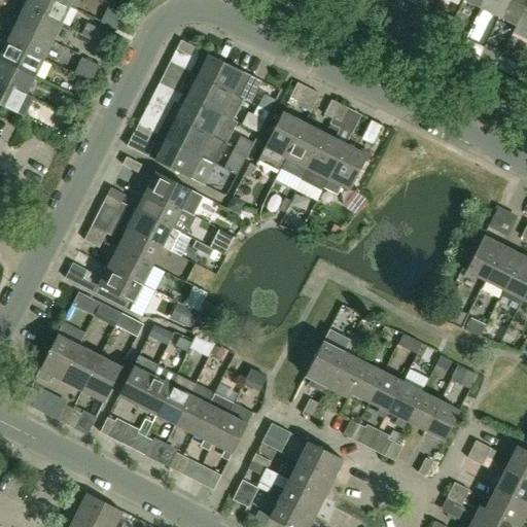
[(61,24),(69,6),(57,0),(27,0),(24,6),(61,24)]
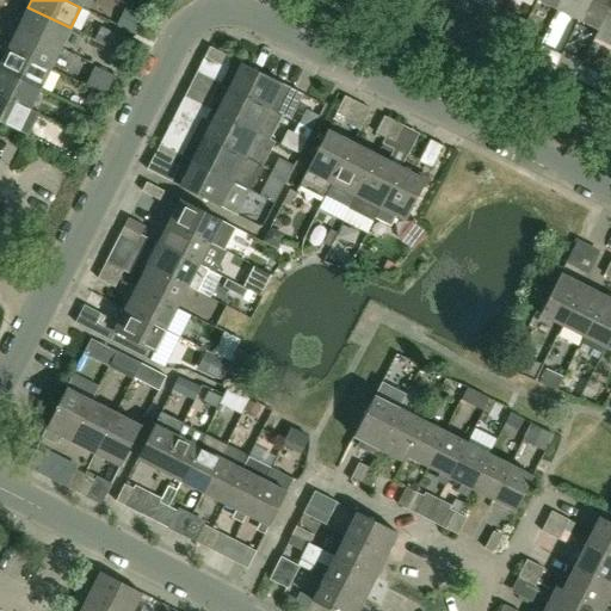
[(578,20),(587,0),(561,0),(557,10),(578,20)]
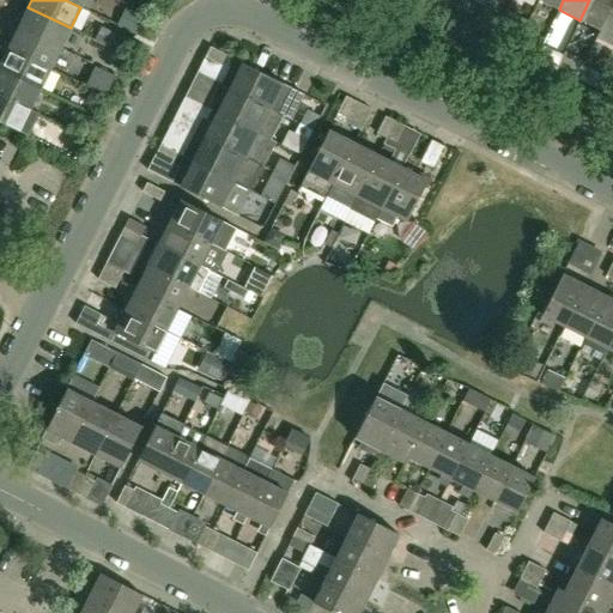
[(600,30),(612,2),(612,0),(589,0),(580,20),(599,30),(600,30)]
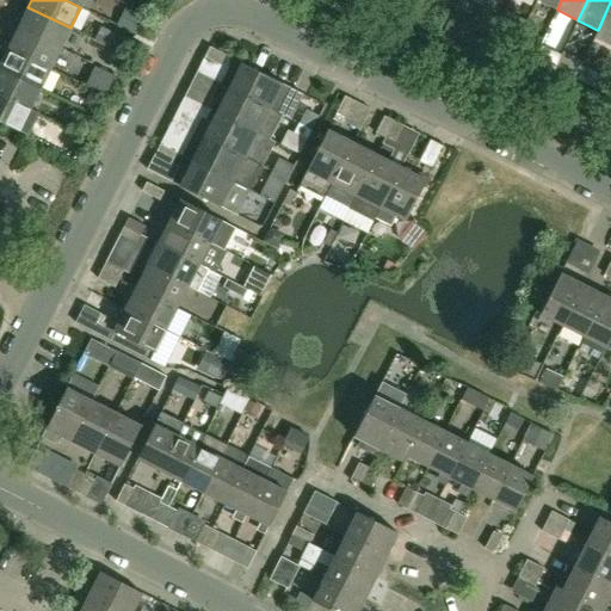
[(610,2),(598,30),(597,30),(593,37),(610,45),(610,2)]
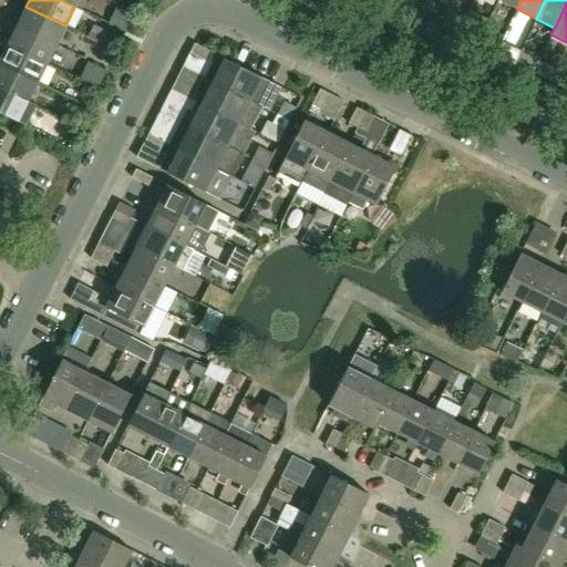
[(55,44),(65,26),(26,7),(17,26),(55,44)]
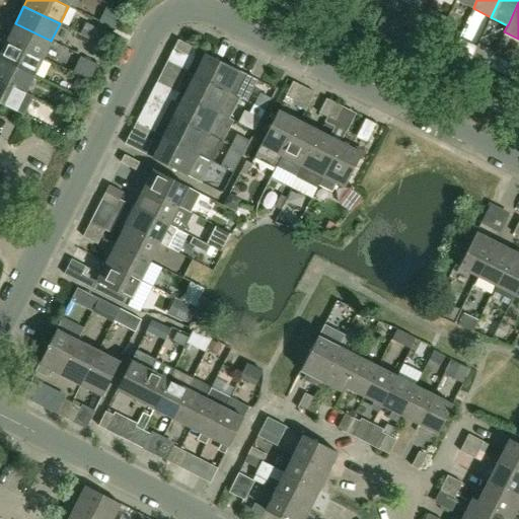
[(121,13),(107,7),(99,22),(116,30),(123,14),(121,13)]
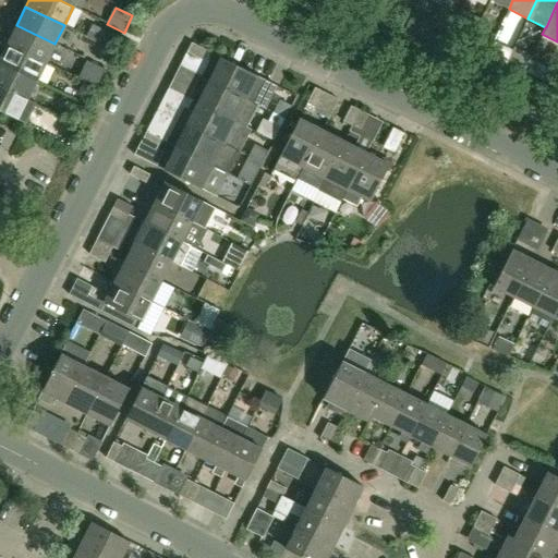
[(424,39),(427,31),(432,22),(413,13),(404,31),(424,39)]
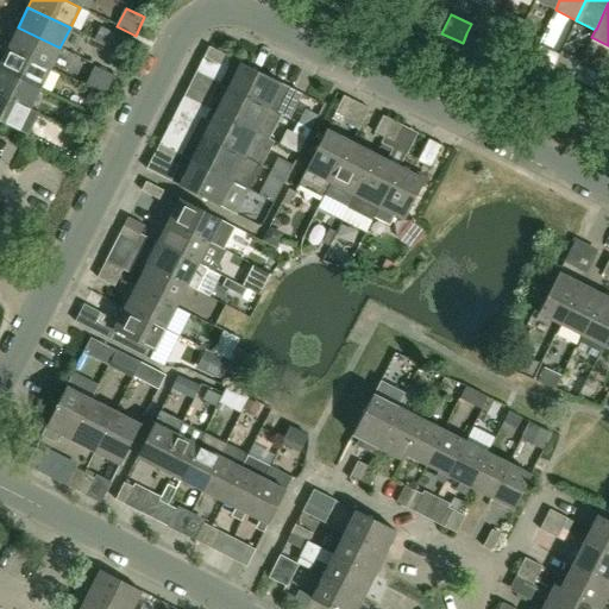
[(50,68),(60,48),(18,27),(7,48),(50,68)]
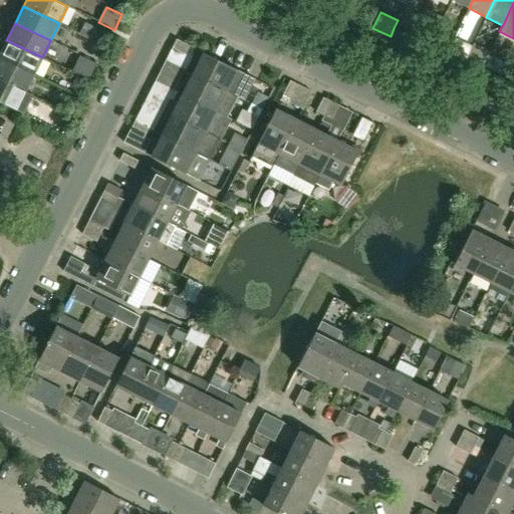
[(112,33),(98,26),(92,38),(106,45),(112,33)]
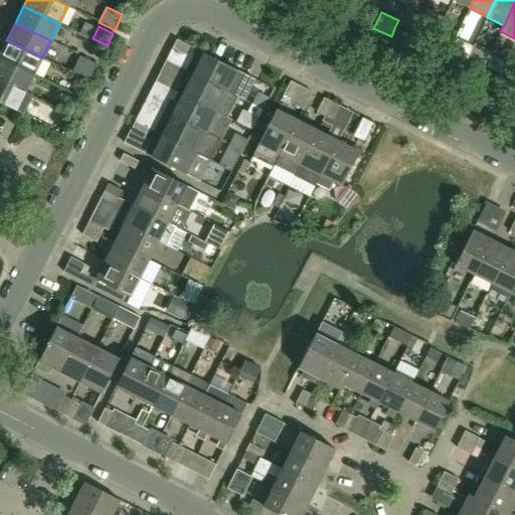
[(408,44),(412,37),(394,28),(391,36),(408,44)]
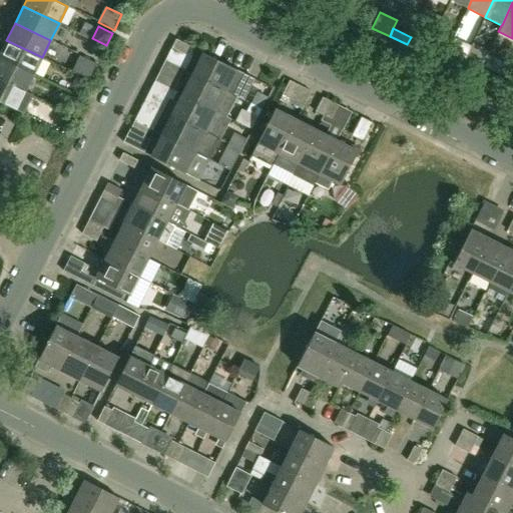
[(190,47),(175,39),(171,48),(186,55),(190,47)]
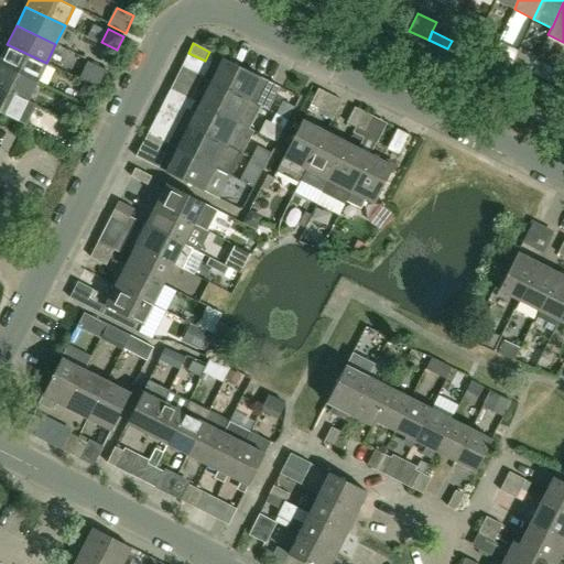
[(46,63),(7,44),(0,58),(0,64),(36,83),(46,63)]
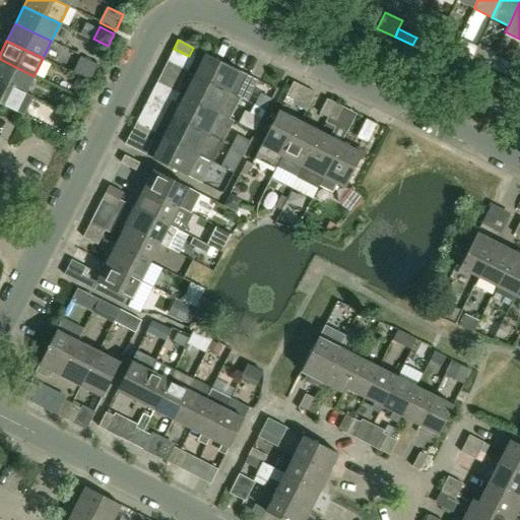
[(107,49),(92,42),(86,54),(101,61),(107,49)]
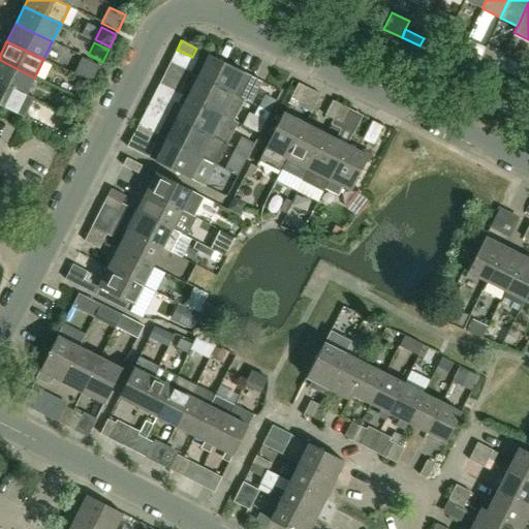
[(478,60),(485,48),(478,44),(477,45),(472,57),(478,60)]
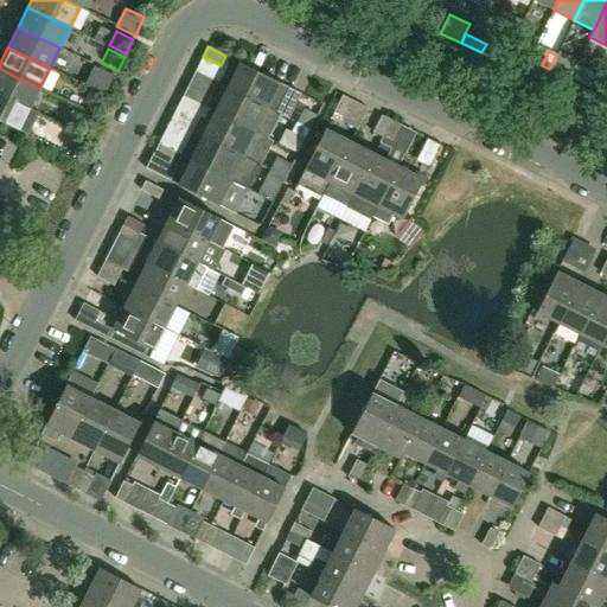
[(300,94),(280,83),(248,68),(240,63),(227,88),(279,114),(287,119),(300,94)]
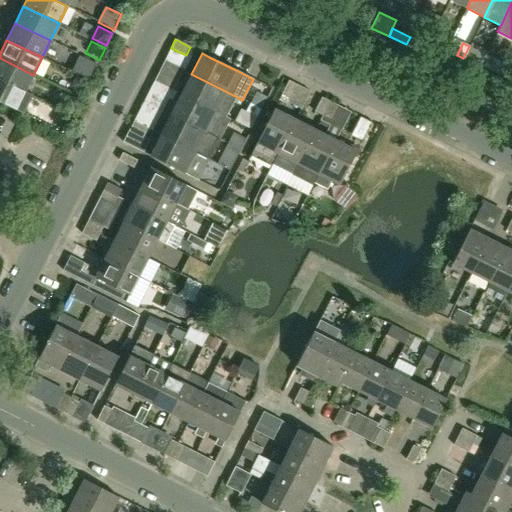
[(481,66),(484,59),(476,55),(473,62),(472,64),(480,68),(481,66)]
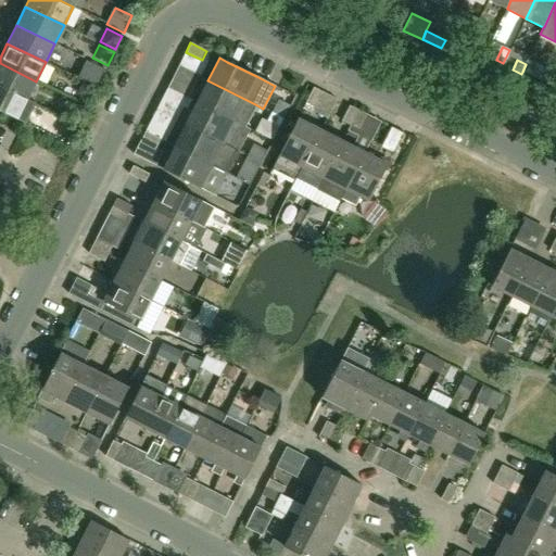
[(0,86),(27,100),(27,99),(36,81),(0,63),(0,86)]
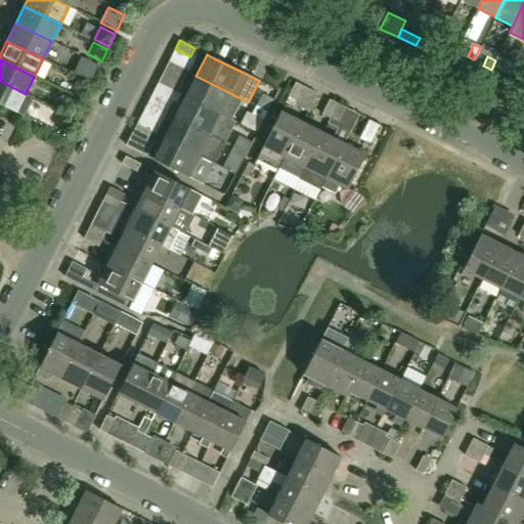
[(159,83),(173,90),(177,82),(163,74),(159,83)]
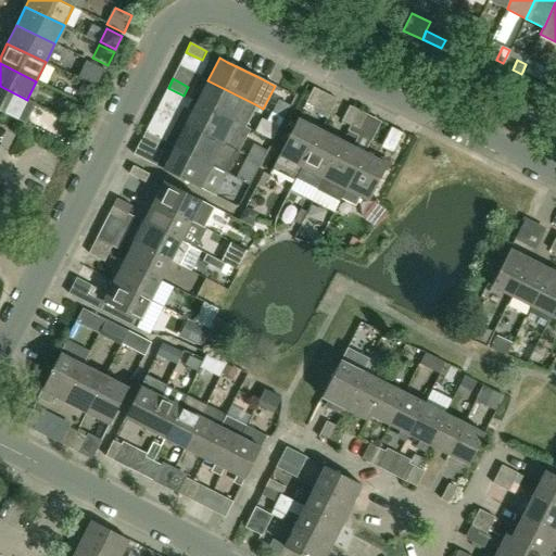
[(244,126),(255,104),(207,80),(197,102),(244,126)]
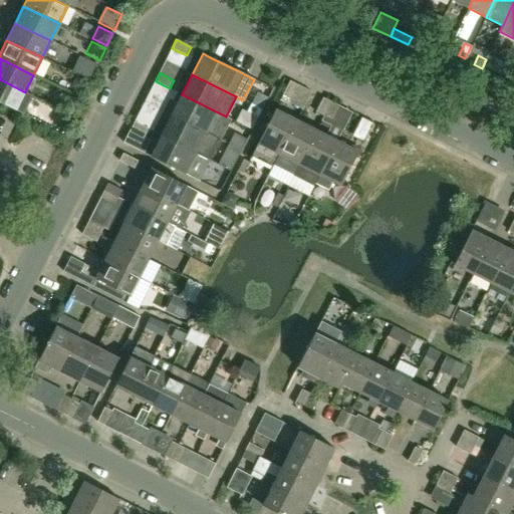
[(25,92),(0,79),(0,102),(22,113),(31,95),(25,91),(25,92)]
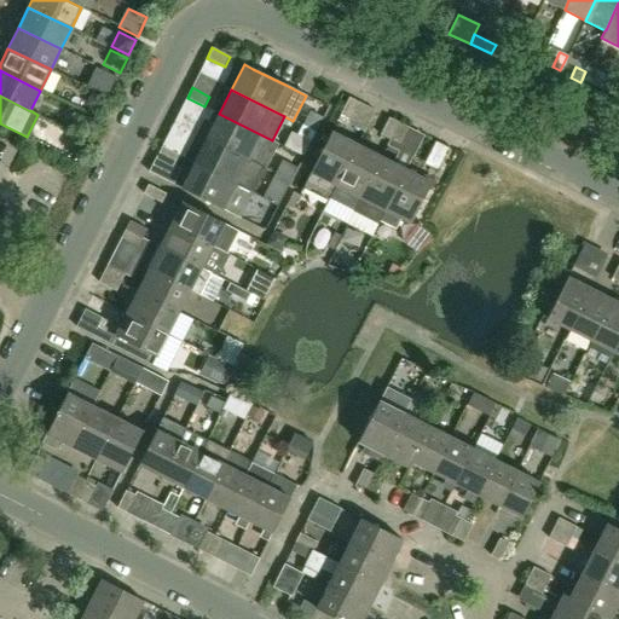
[(200,116),(204,106),(187,98),(181,108),(200,116)]
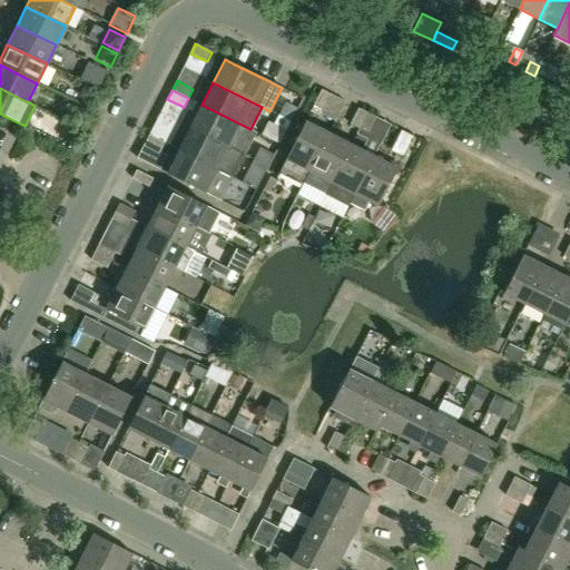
[(331,95),(321,90),(313,106),(323,111),(331,95)]
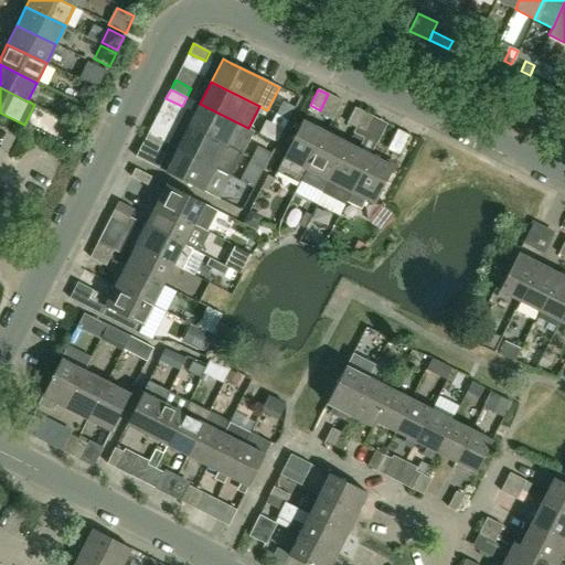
[(251,130),(248,129),(248,128),(200,104),(189,127),(240,152),(251,130)]
